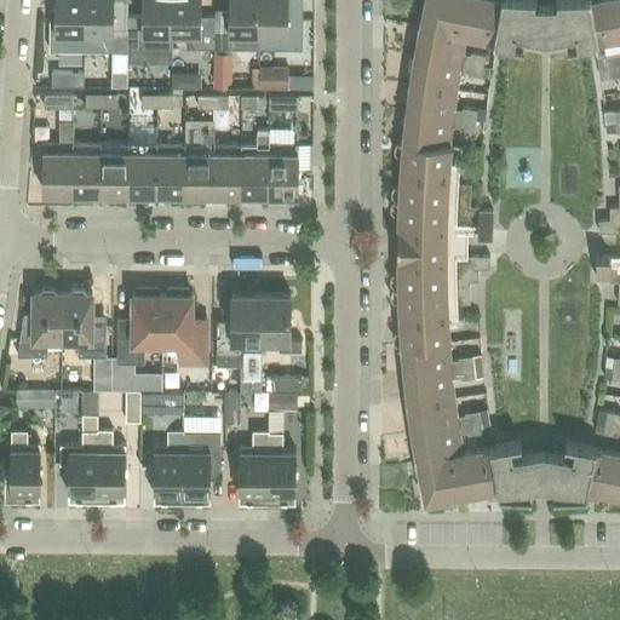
[(84,50),(84,0),(55,0),(56,7),(50,7),(50,51),(84,50)]
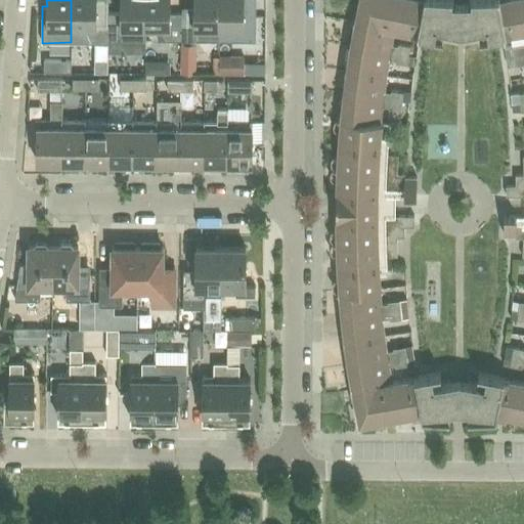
[(71,0),(71,42),(107,43),(107,40),(107,13),(95,12),(95,0),(71,0)]
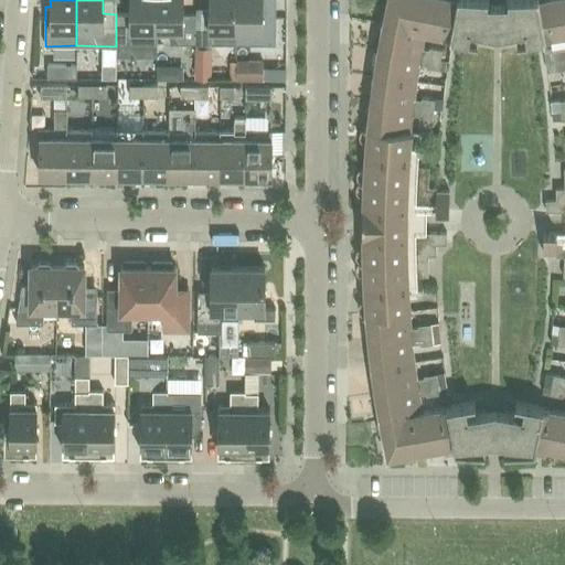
[(116,14),(116,43),(136,43),(156,43),(156,30),(156,0),(129,0),(129,14),(116,14)]
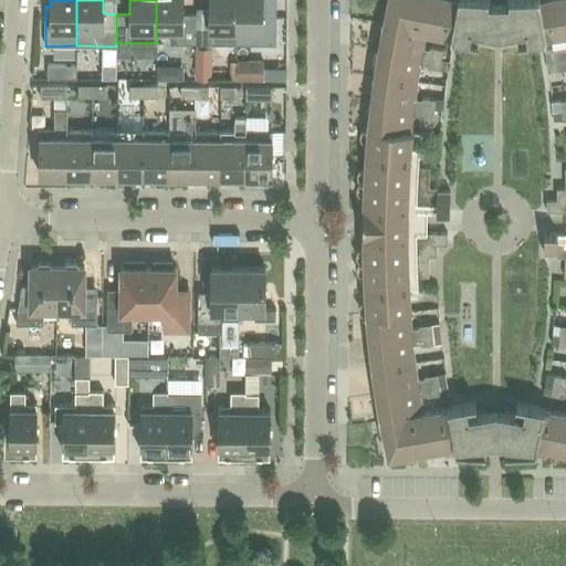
[(196,43),(196,14),(182,14),(182,0),(156,0),(156,30),(169,30),(169,43),(196,43)]
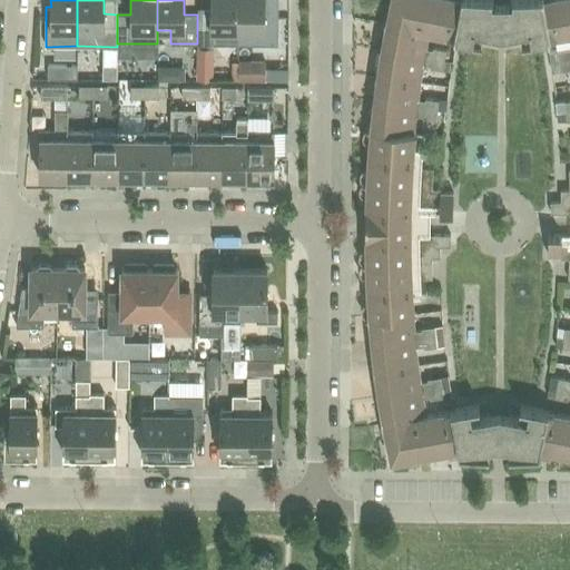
[(197,15),(197,43),(197,48),(212,48),(212,33),(237,35),(237,0),(210,0),(210,15),(197,15)]
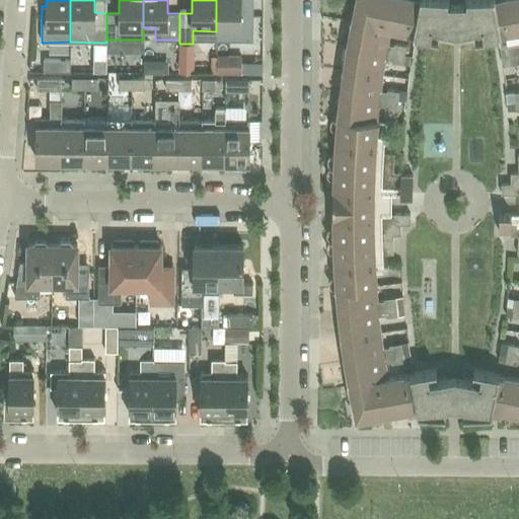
[(252,41),(252,14),(240,13),(240,0),(216,0),(216,31),(216,41),(228,41),(252,41)]
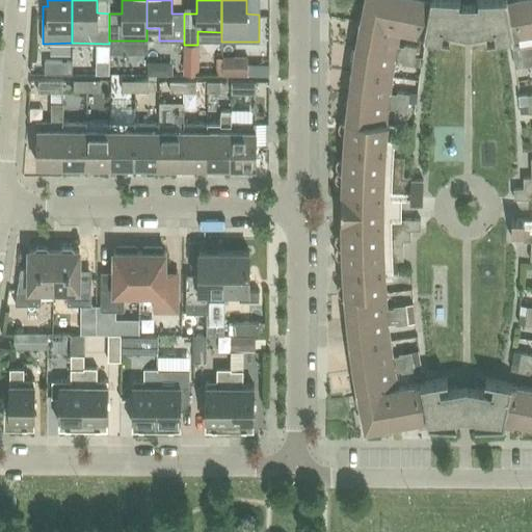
[(357,20),(357,22),(360,22),(360,23),(399,30),(440,37),(442,28),(458,30),(468,32),(477,31),(494,28),(496,38),(531,31),(531,0),(477,0),(478,2),(468,2),(458,2),(458,0),(364,0),(360,21),(357,20)]
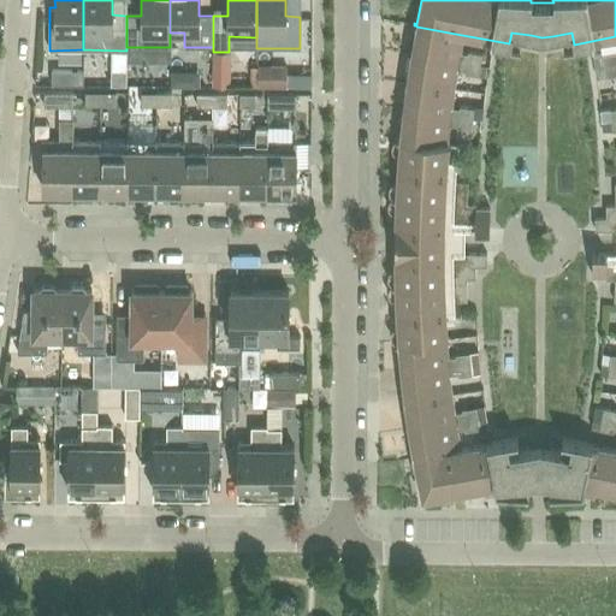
[(395,284),(391,284),(391,285),(395,285),(398,342),(395,342),(395,343),(398,343),(404,400),(414,456),(460,448),(457,430),(465,428),(465,431),(479,428),(475,407),(461,409),(462,412),(454,413),(449,374),(457,374),(457,377),(472,374),(469,353),(455,354),(455,356),(446,357),(445,339),(446,339),(445,321),(443,253),(443,229),(444,200),(446,161),(448,143),(446,143),(449,125),(456,125),(456,128),(471,130),(473,108),(458,106),(458,108),(450,107),(456,70),(463,71),(463,73),(478,76),(481,54),(467,52),(467,54),(458,53),(462,35),(416,27),(407,82),(400,138),(396,138),(396,140),(400,140),(396,196),(392,196),(392,197),(396,197),(395,229),(395,253),(395,284)]
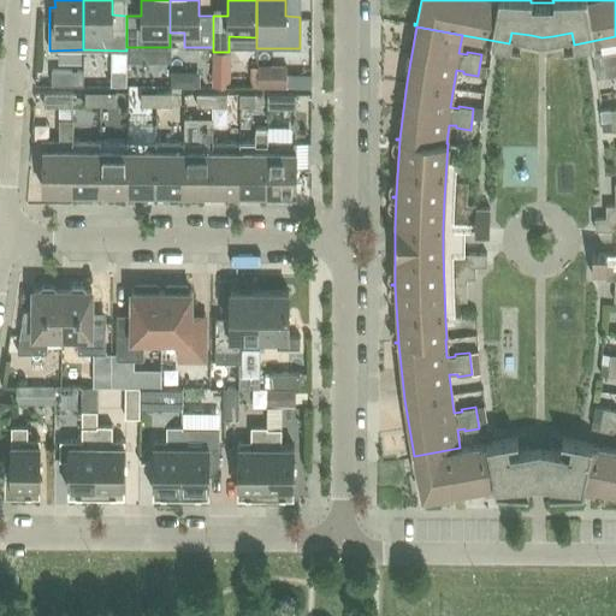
[(213,52),(213,86),(230,86),(230,52),(229,52),(213,52)]
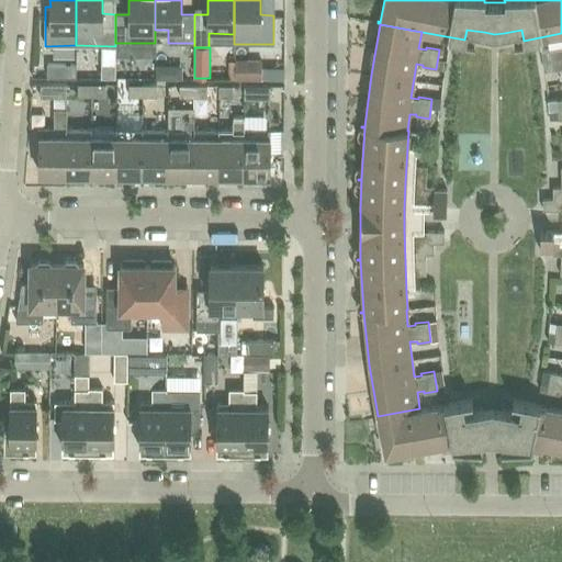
[(561,373),(550,372),(547,392),(560,394),(560,392),(561,392),(561,49),(561,48),(549,49),(552,70),(561,68),(561,98),(555,99),(558,120),(561,119),(561,323),(557,323),(554,343),(561,343),(561,373)]
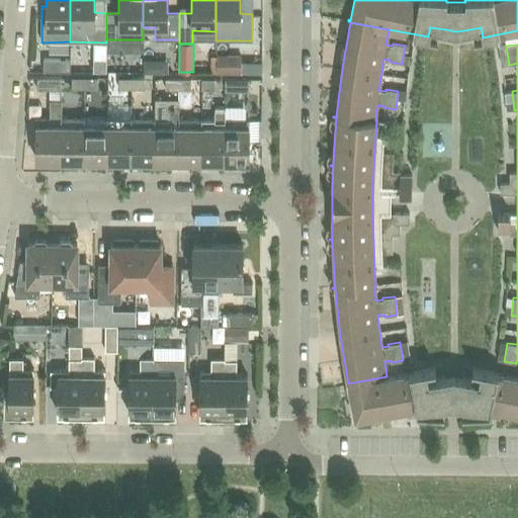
[(216,55),(216,73),(241,73),(241,56),(216,55)]
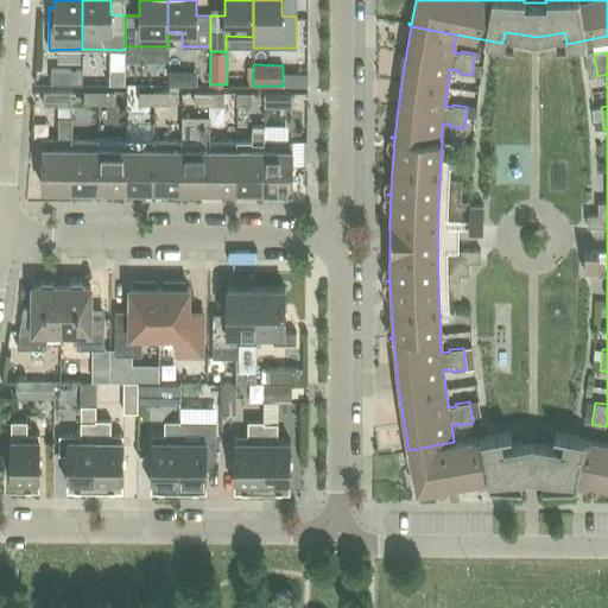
[(106,67),(106,84),(124,84),(124,67),(109,67),(106,67)]
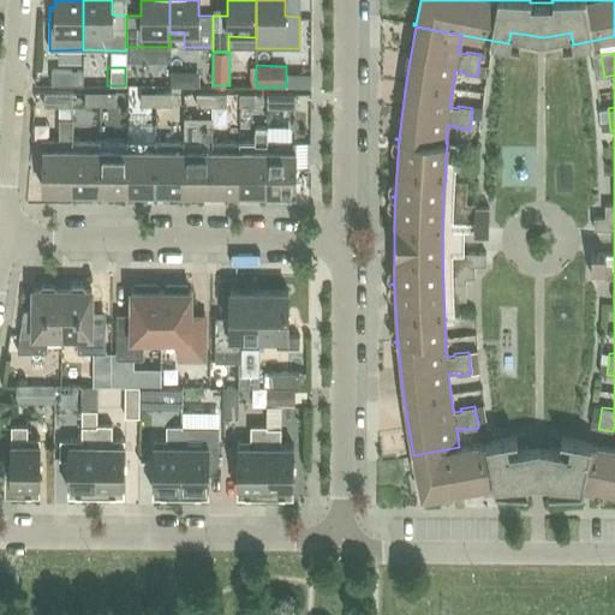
[(83,85),(83,70),(51,70),(51,85),(83,85)]
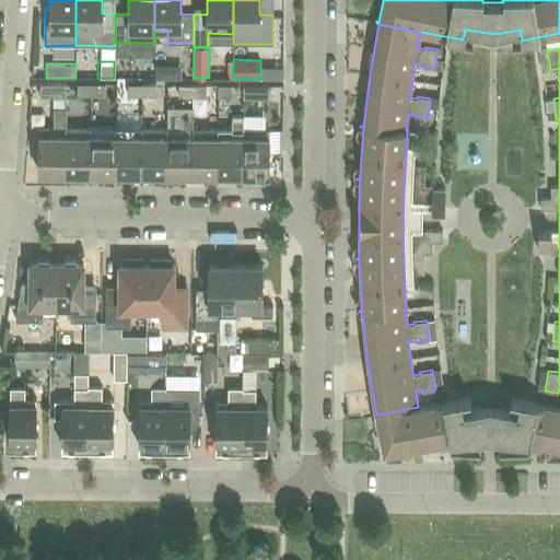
[(154,65),(154,78),(167,78),(167,71),(161,65),(154,65)]
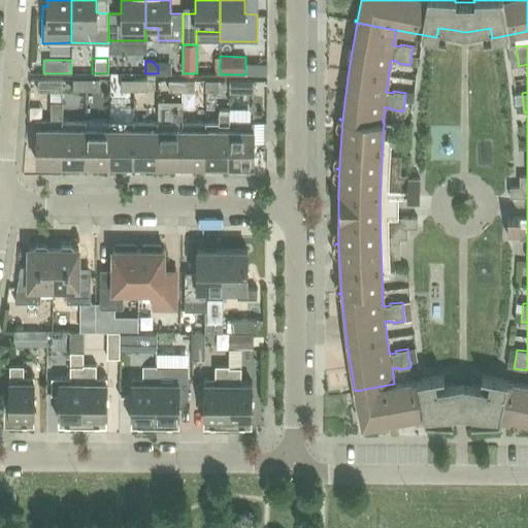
[(62,92),(62,79),(37,78),(36,91),(62,92)]
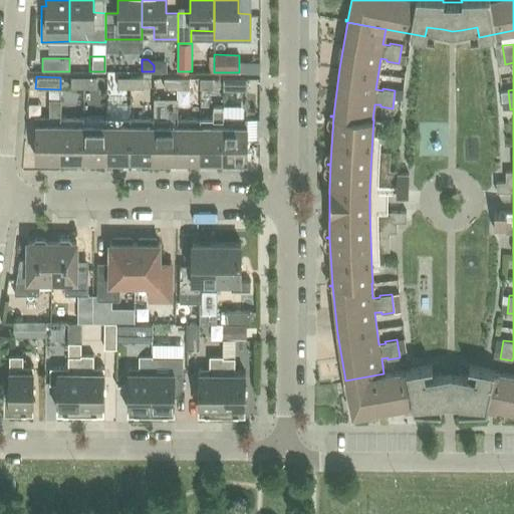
[(83,88),(83,77),(70,77),(70,88),(83,88)]
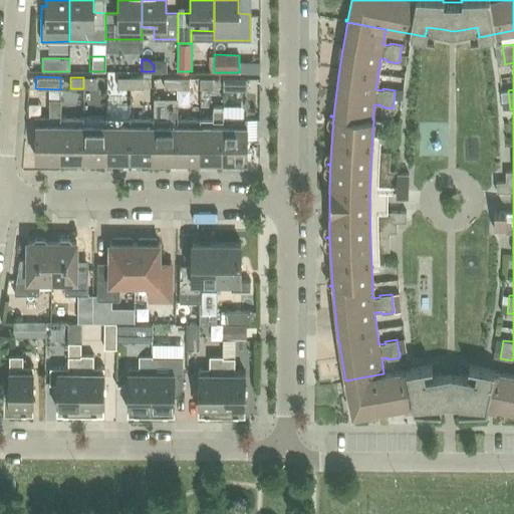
[(83,77),(83,88),(96,88),(96,77),(83,77)]
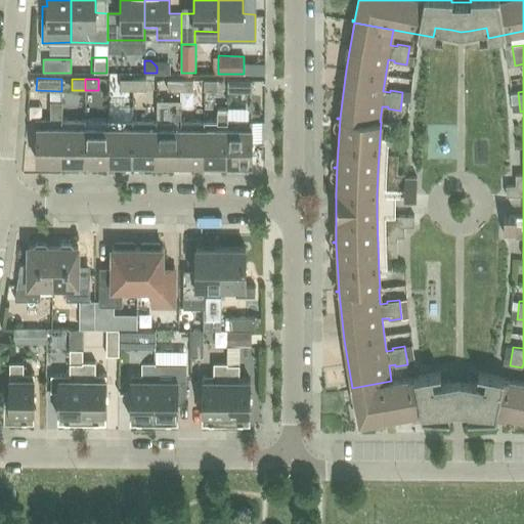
[(132,90),(132,79),(120,79),(120,90),(132,90)]
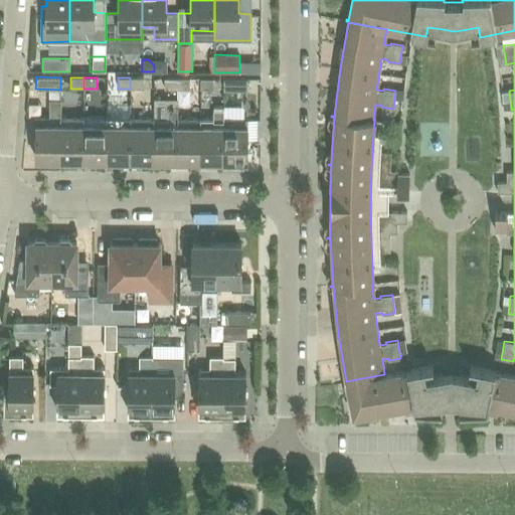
[(130,77),(130,89),(143,89),(143,77),(130,77)]
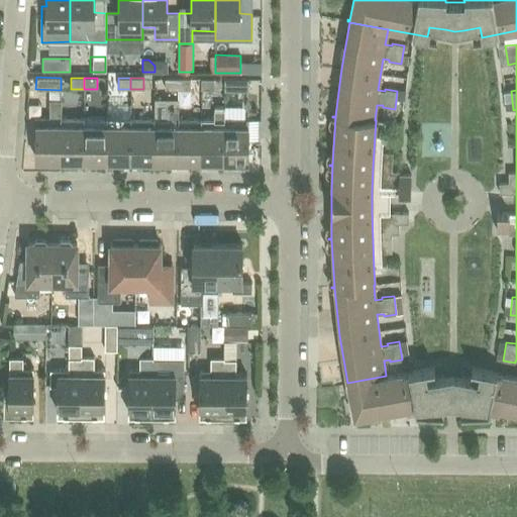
[(178,90),(178,79),(165,79),(165,90),(178,90)]
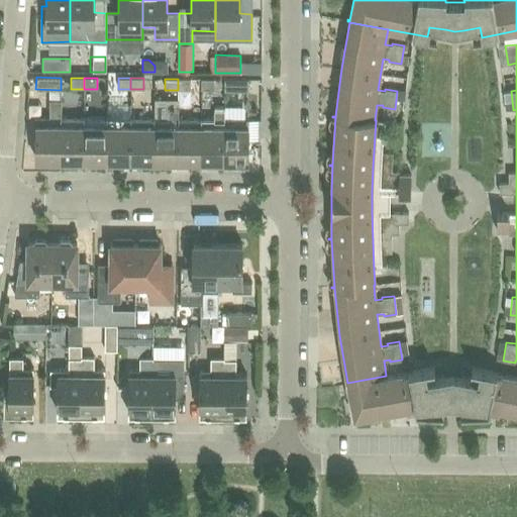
[(190,79),(178,79),(178,90),(190,90),(190,79)]
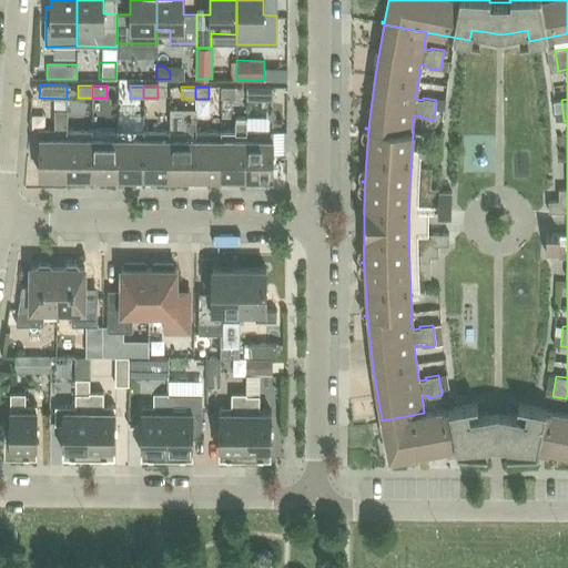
[(235,87),(221,87),(221,99),(235,99),(235,87)]
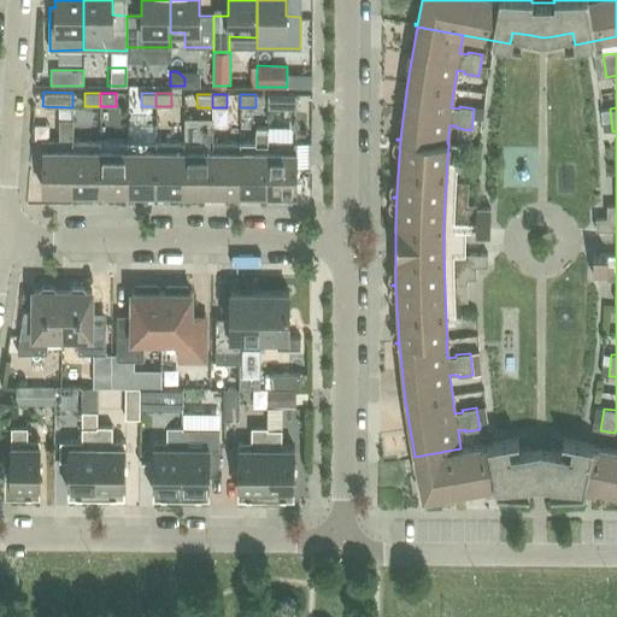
[(297,94),(268,94),(268,109),(297,109),(297,94)]
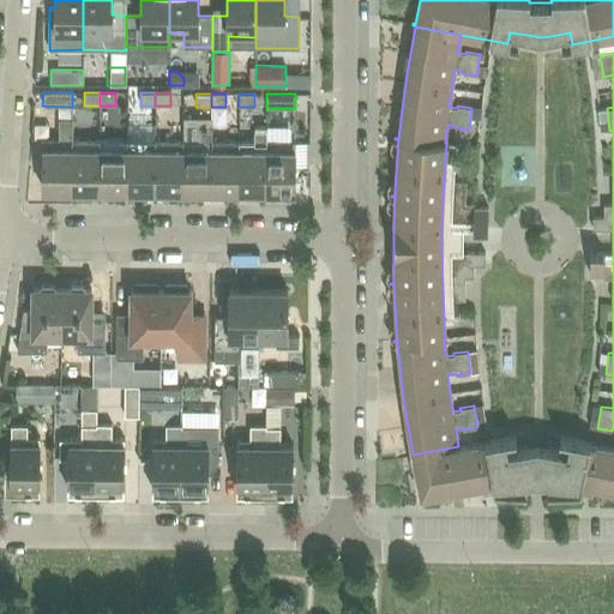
[(71,139),(72,139),(73,119),(59,119),(58,139),(41,139),(40,149),(43,149),(42,190),(71,191),(71,139)]
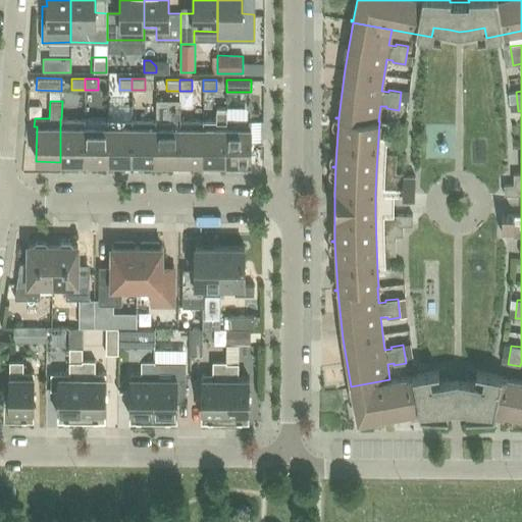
[(169,119),(155,119),(155,162),(178,163),(178,119),(179,119),(179,107),(169,107),(169,119)]
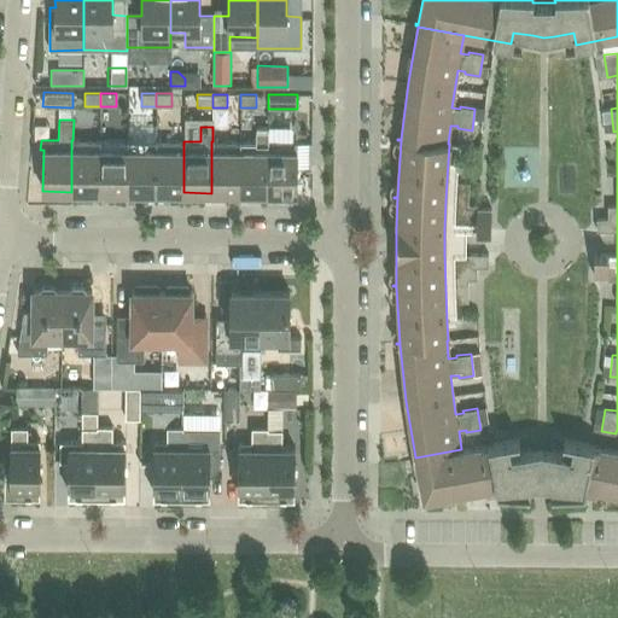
[(255,143),(240,141),(239,193),(267,193),(268,143),(268,128),(255,127),(255,143)]
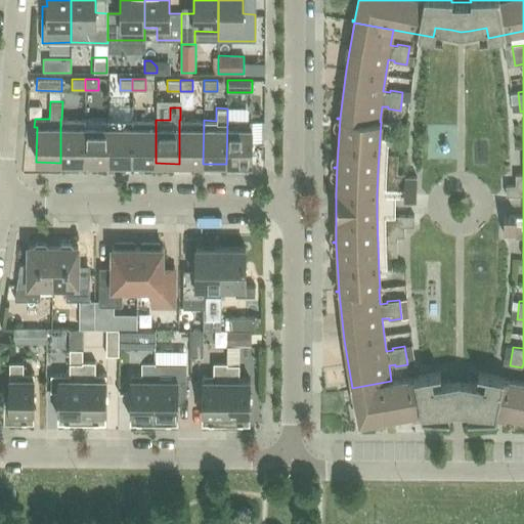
[(85,119),(61,119),(60,119),(60,163),(84,163),(85,119)]
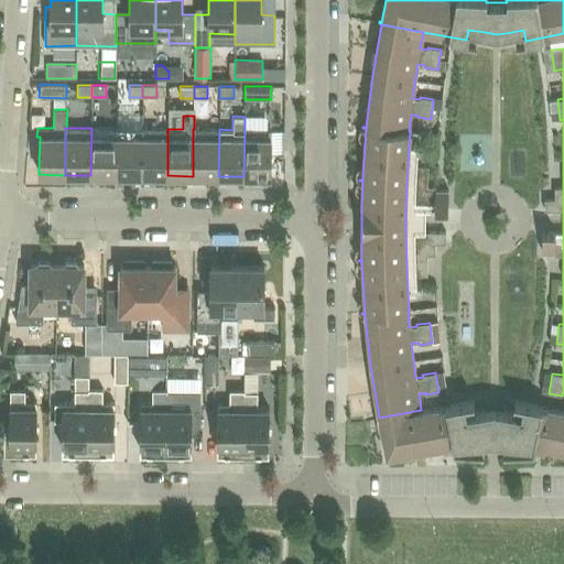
[(91,128),(90,175),(117,175),(117,128),(91,128)]
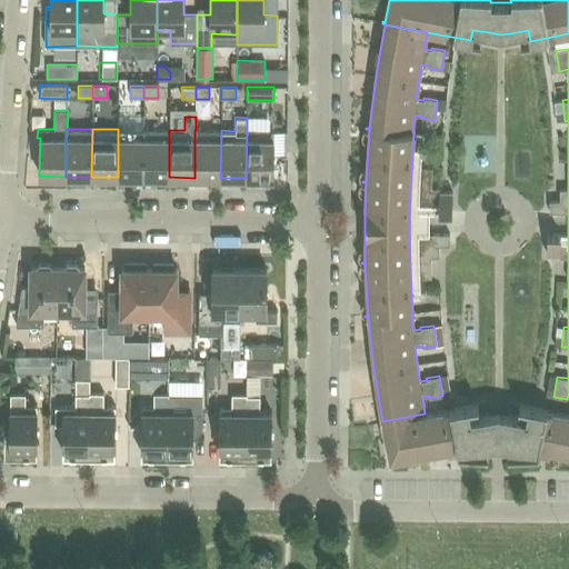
[(143,130),(118,129),(118,177),(143,177),(143,130)]
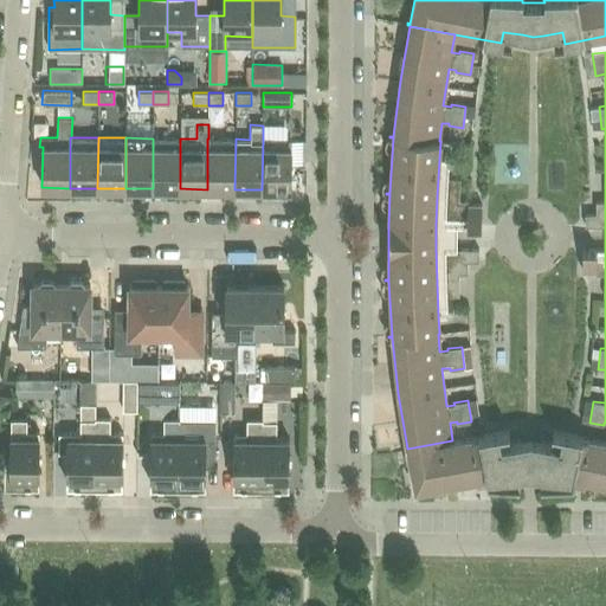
[(153,139),(153,188),(180,188),(180,139),(153,139)]
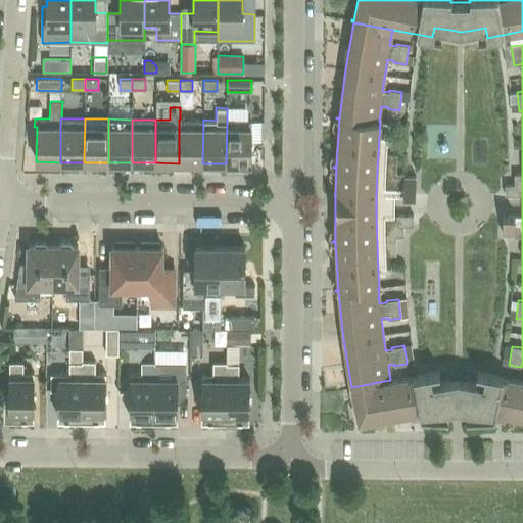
[(179,120),(179,163),(202,163),(203,120),(180,120),(179,120)]
